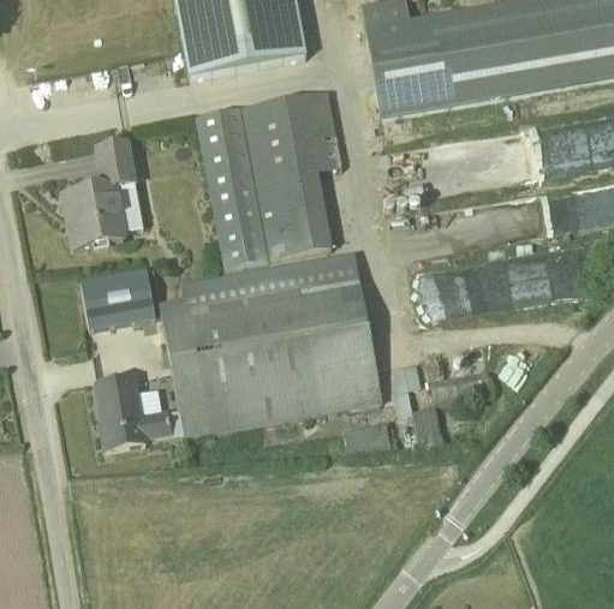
[(172,0),(185,75),(302,54),(292,0),(172,0)]
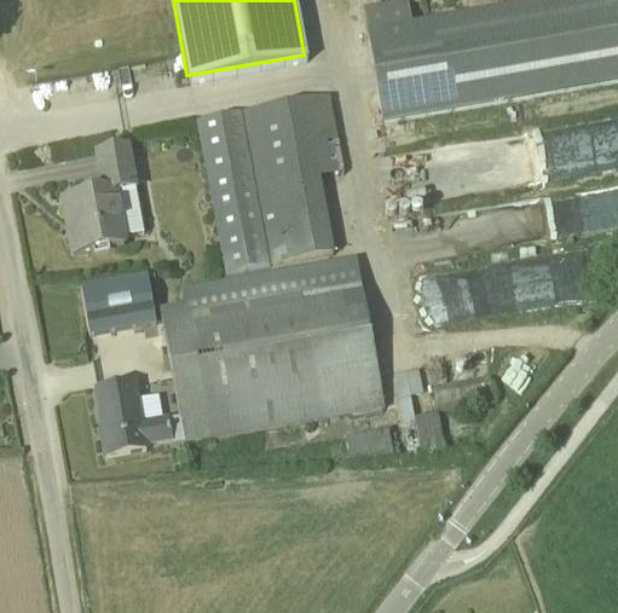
[(537,0),(368,30),(383,120),(617,77),(617,0),(537,0)]
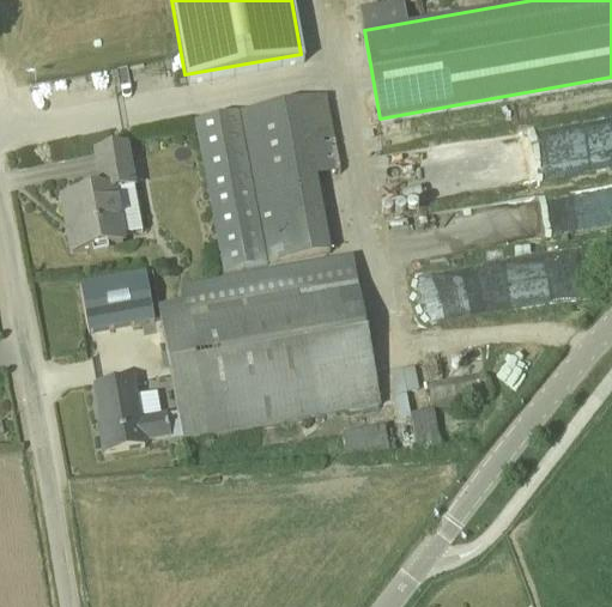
[(198,116),(225,268),(332,248),(317,174),(343,169),(327,92),(198,116)]
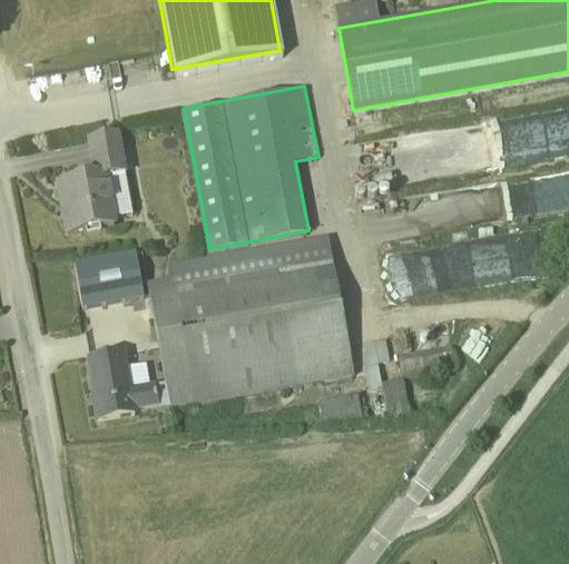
[(457,164),(568,149),(568,111),(452,127),(457,164)]
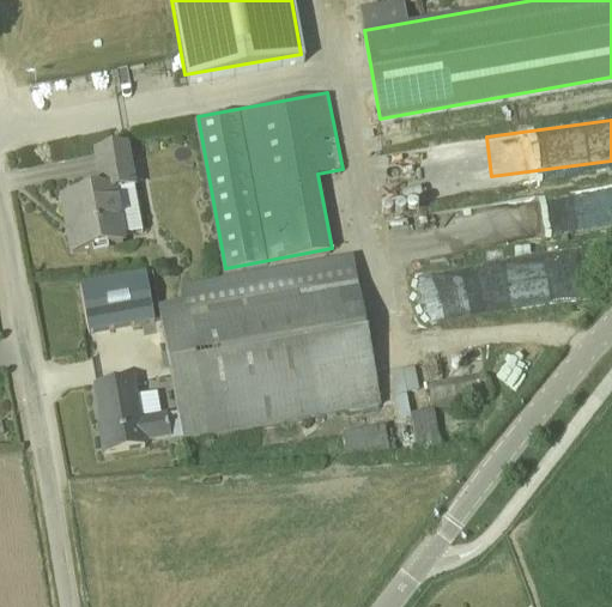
[(103,187),(66,193),(76,248),(126,238),(125,230),(144,228),(137,186),(140,184),(132,140),(96,146),(103,187)]
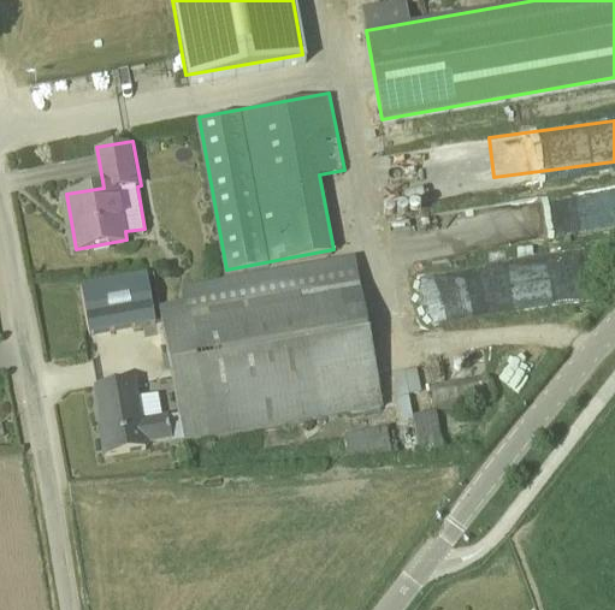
[(188,297),(165,302),(161,302),(161,305),(181,409),(166,412),(170,436),(171,439),(384,403),(356,250),(185,282),(188,297)]
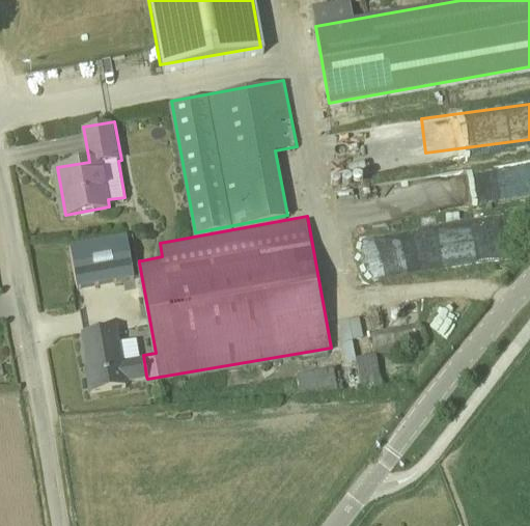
[(396,264),(497,257),(495,227),(363,234),(365,256),(395,254),(396,264)]
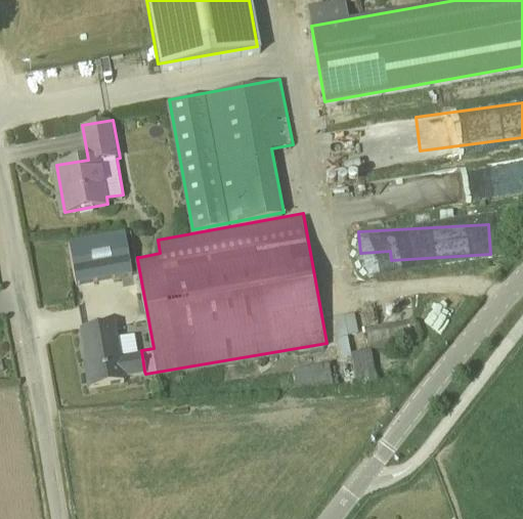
[(130,259),(126,234),(125,231),(103,235),(101,235),(70,242),(77,282),(133,271),(130,259)]
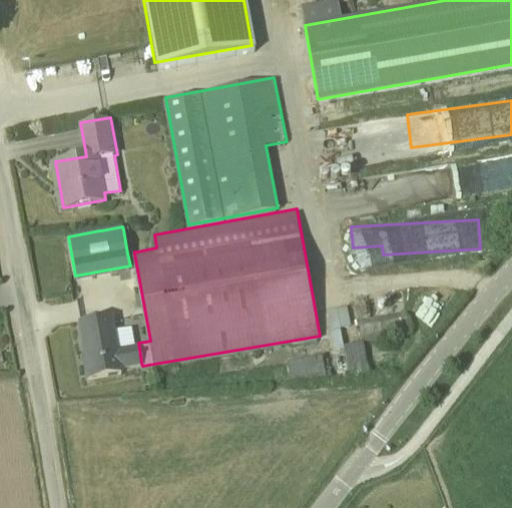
[(412,330),(408,310),(359,319),(363,339),(412,330)]
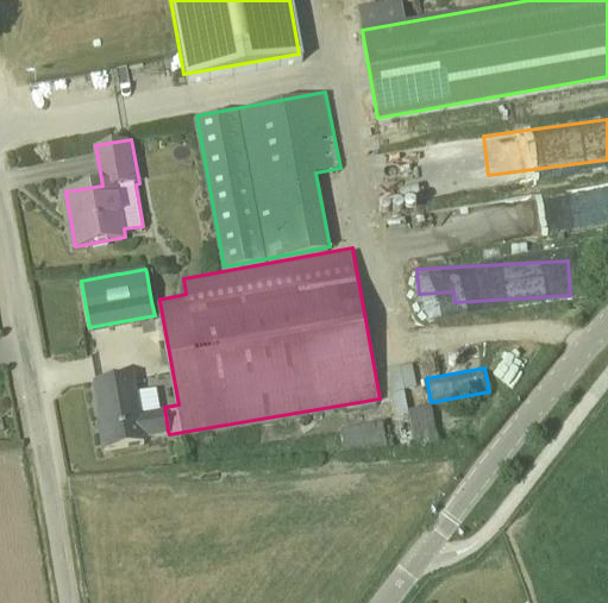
[(136,374),(132,374),(96,381),(107,446),(145,440),(144,435),(168,431),(164,407),(142,410),(136,374)]
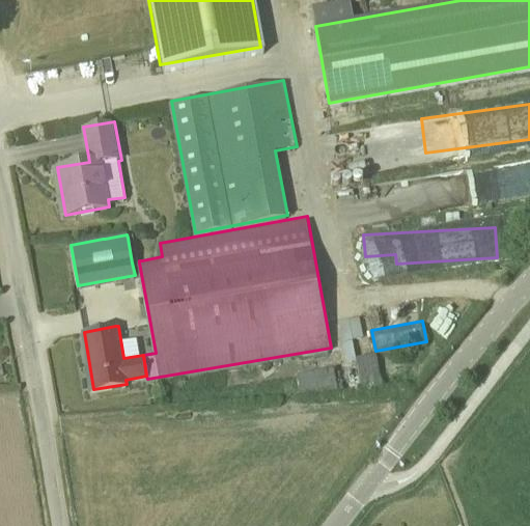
[(356,361),(358,384),(381,381),(378,358),(356,361)]
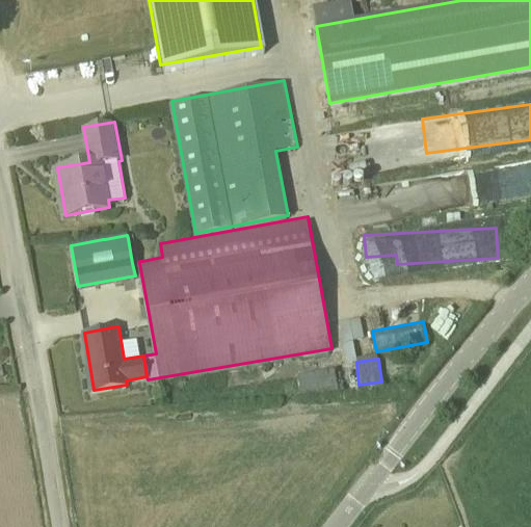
[(297,392),(335,388),(333,367),(295,371),(297,392)]
